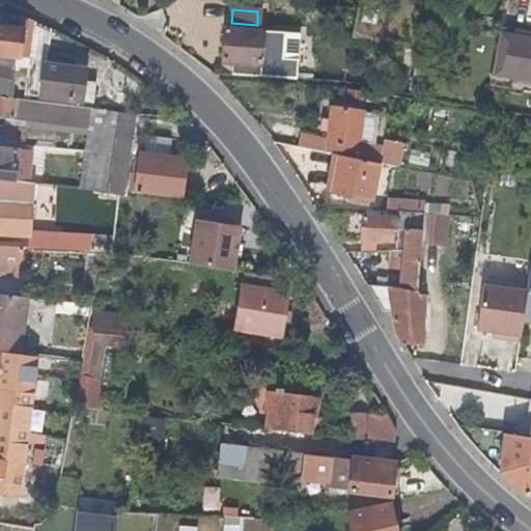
[(36,22),(23,18),(22,29),(0,27),(0,54),(18,56),(18,67),(30,70),(32,57),(36,22)]
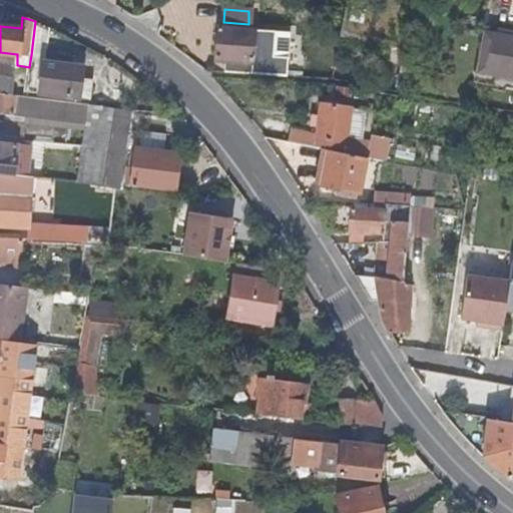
[(51,28),(35,21),(31,55),(47,56),(51,28)]
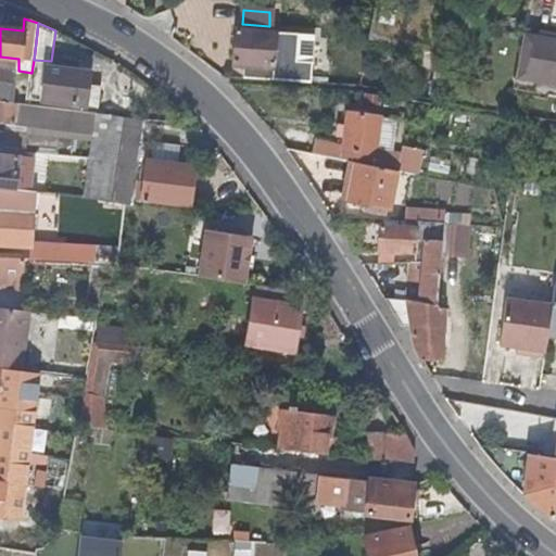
[(240,65),(240,76),(288,80),(294,80),(307,81),(308,59),(292,59),(293,34),(269,32),(242,30),(234,29),(231,64),(240,65)]
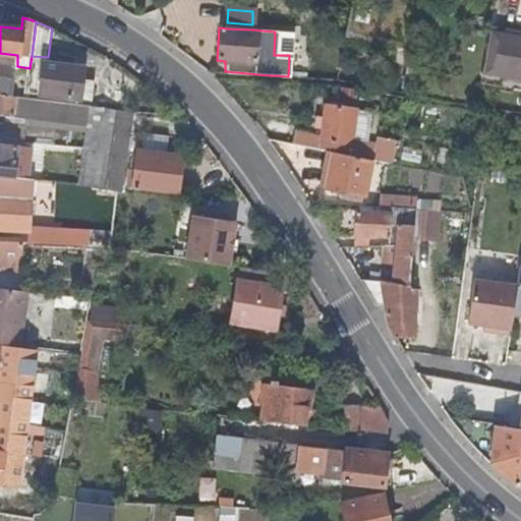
[(520,43),(512,43),(509,58),(491,57),(489,79),(520,82),(520,43)]
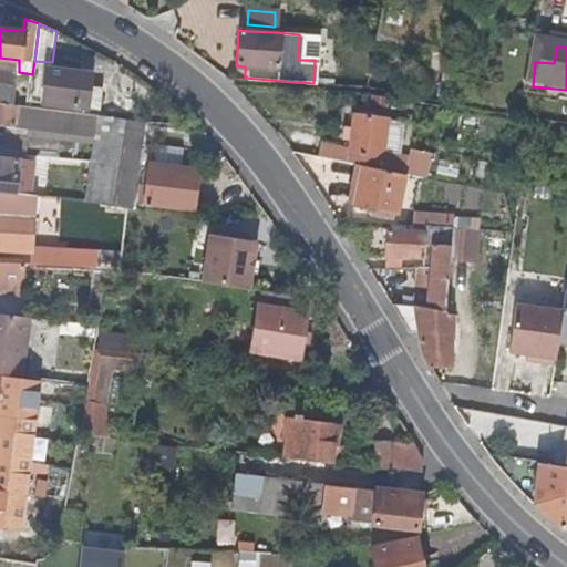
[(0,69),(0,102),(4,103),(7,83),(17,85),(19,72),(0,69)]
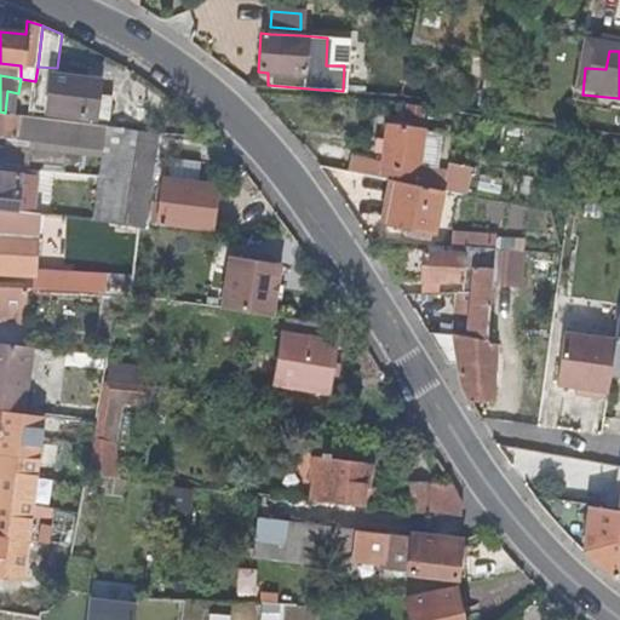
[(81,78),(58,75),(52,113),(98,119),(103,80),(81,78)]
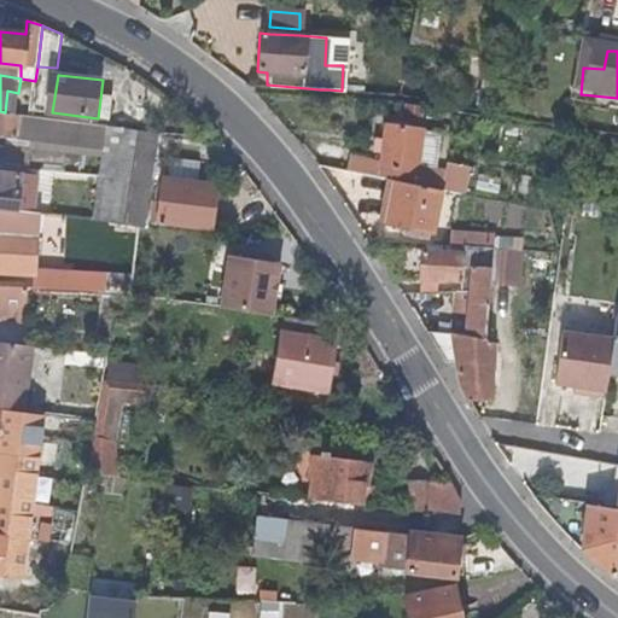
[(5,112),(0,111),(0,136),(10,139),(9,149),(6,168),(28,170),(31,149),(36,116),(31,116),(5,112)]
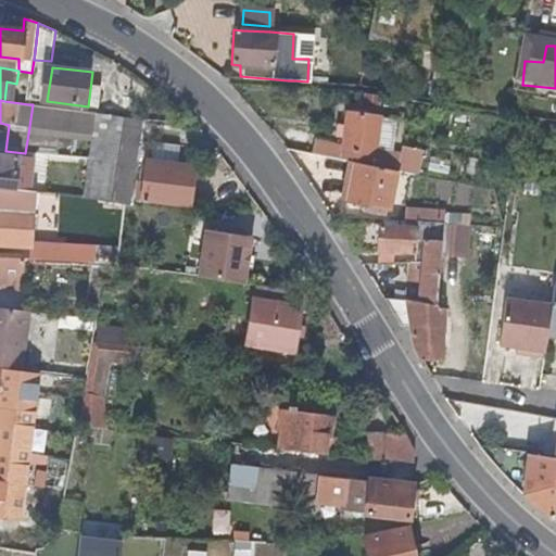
[(400,168),(420,173),(425,148),(403,143),(401,151),(377,147),(383,117),(348,111),(341,142),(316,138),(313,152),(340,158),(346,159),(400,168)]
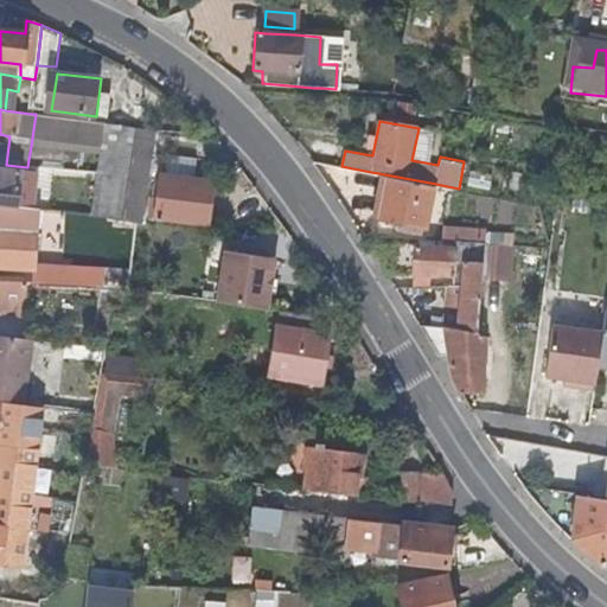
[(121,219),(135,127),(108,123),(100,176),(93,216),(121,219)]
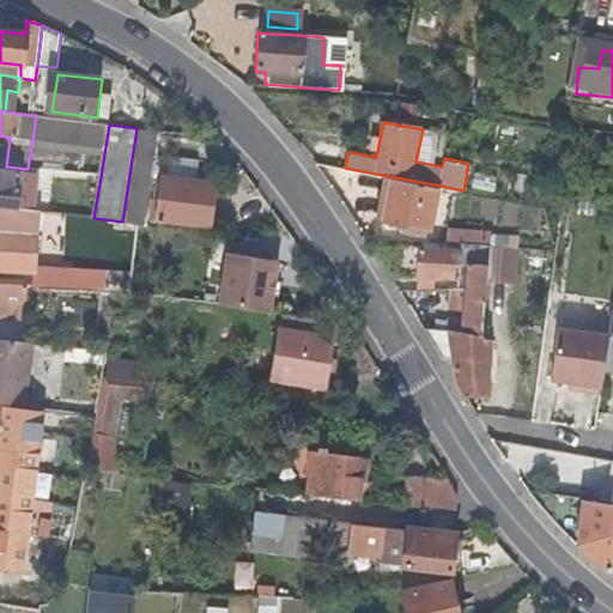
[(150,223),(163,131),(137,128),(122,222),(141,222),(150,223)]
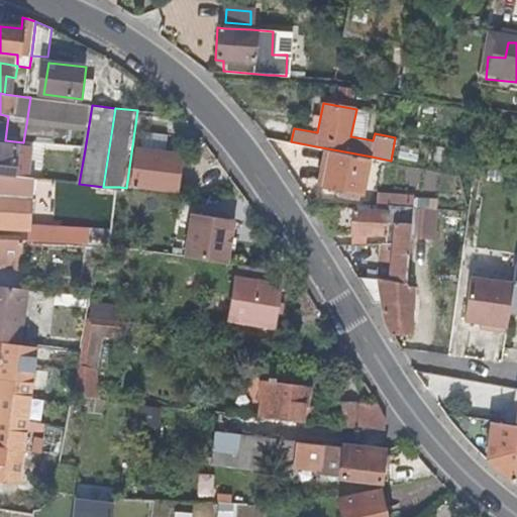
[(71,130),(26,124),(23,142),(69,147),(71,130)]
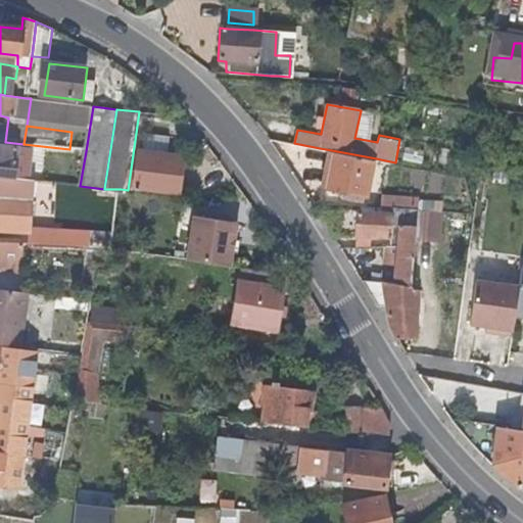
[(0,176),(12,178),(15,146),(0,144),(0,176)]
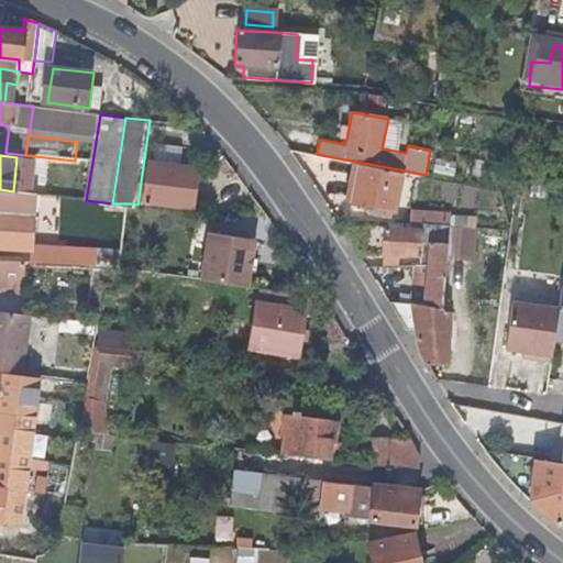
[(405,170),(351,161),(343,198),(349,198),(349,200),(368,202),(367,211),(390,216),(392,209),(396,210),(405,170)]
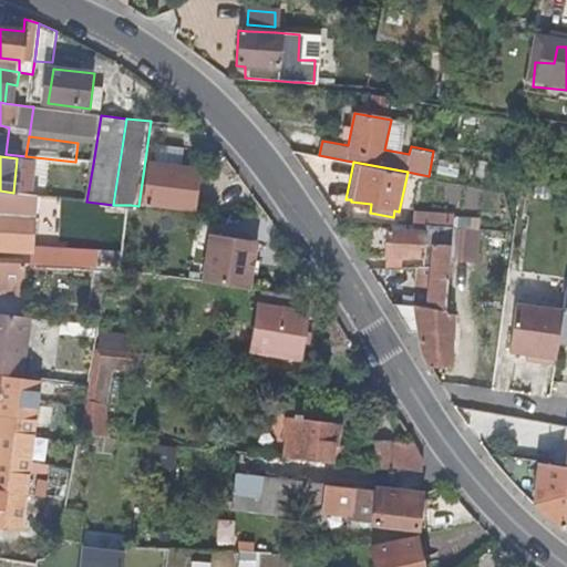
[(203,177),(150,171),(145,204),(197,210),(203,177)]
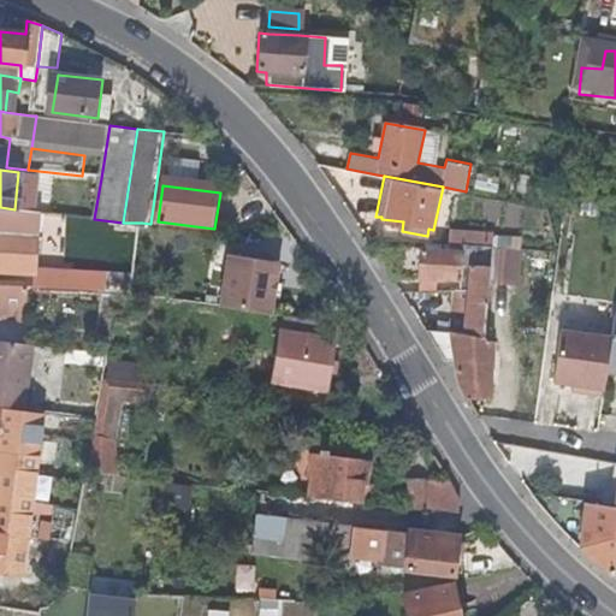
[(33,230),(0,226),(0,271),(28,273),(33,230)]
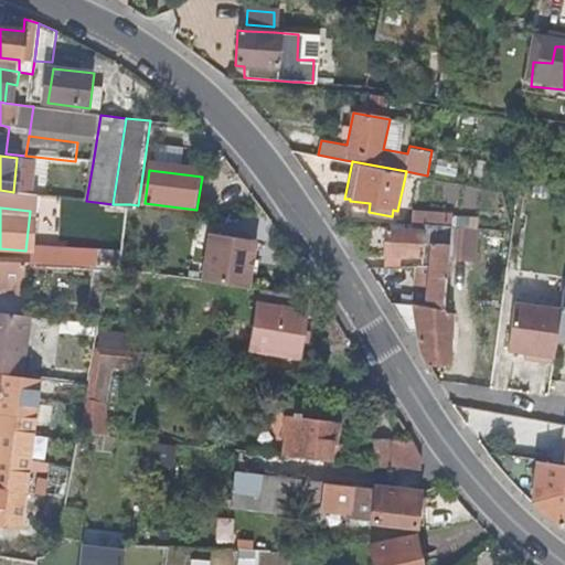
[(450,242),(451,230),(422,227),(422,234),(369,230),(366,256),(419,262),(418,273),(428,273),(432,241),(450,242)]
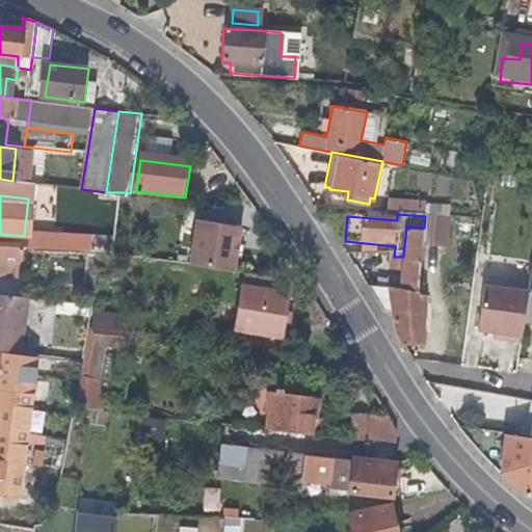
[(197,222),(192,266),(237,271),(239,255),(240,243),(241,227),(197,222)]
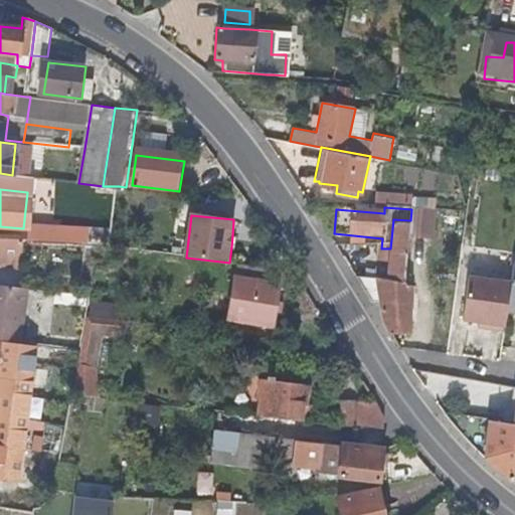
[(388,270),(388,276),(406,279),(407,270),(410,220),(393,219),(390,248),(389,258),(377,258),(376,268),(388,270)]
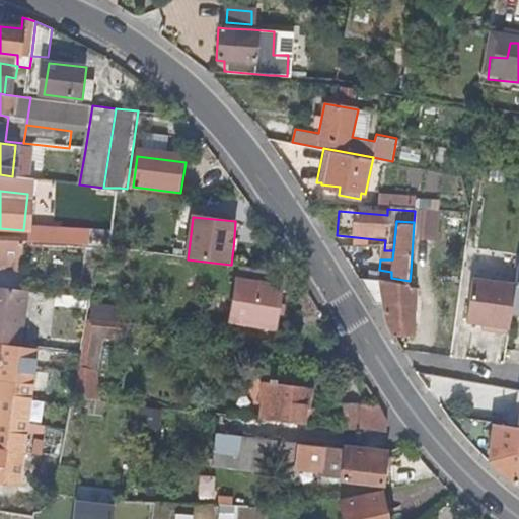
[(25,245),(0,241),(0,265),(4,266),(5,269),(21,272),(25,245)]
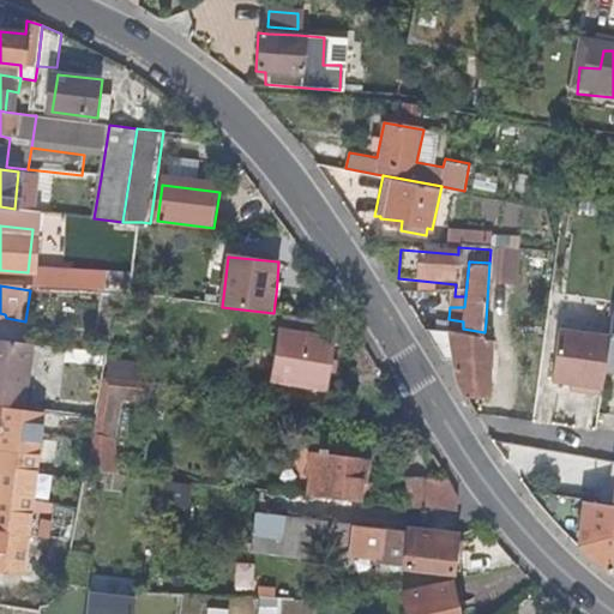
[(335,319),(281,313),(272,383),(325,389),(335,319)]
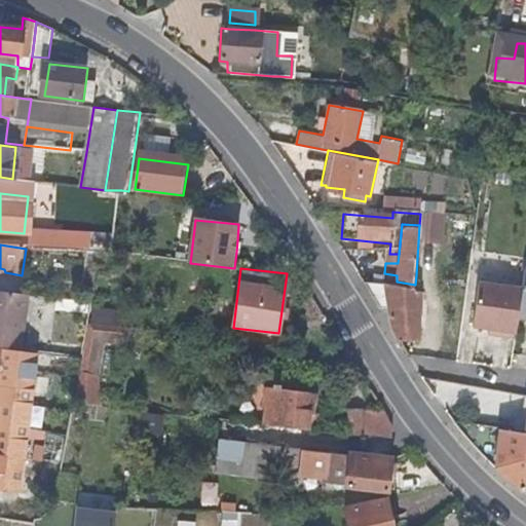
[(390,328),(396,338),(420,340),(423,286),(415,285),(397,282),(367,277),(379,307),(388,309),(390,328)]
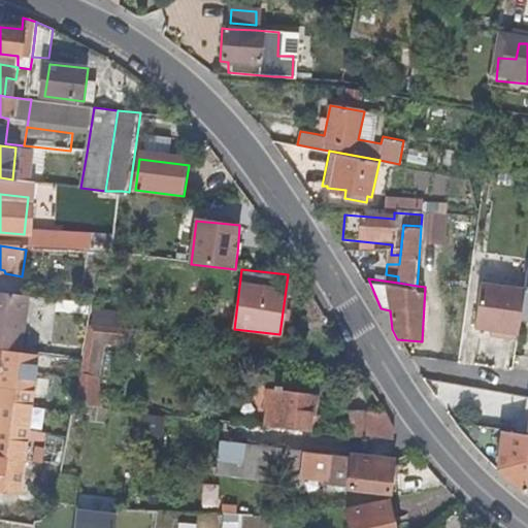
[(498,335),(518,338),(520,318),(521,312),(524,288),(481,282),(474,326),(498,330),(498,335)]
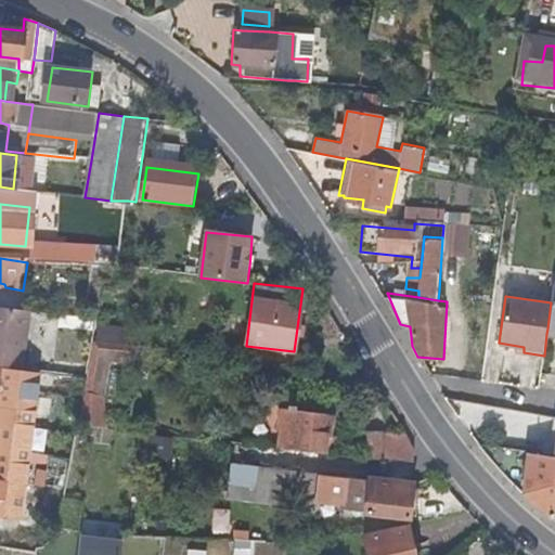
[(0,305),(0,368),(22,372),(22,366),(28,309),(0,305)]
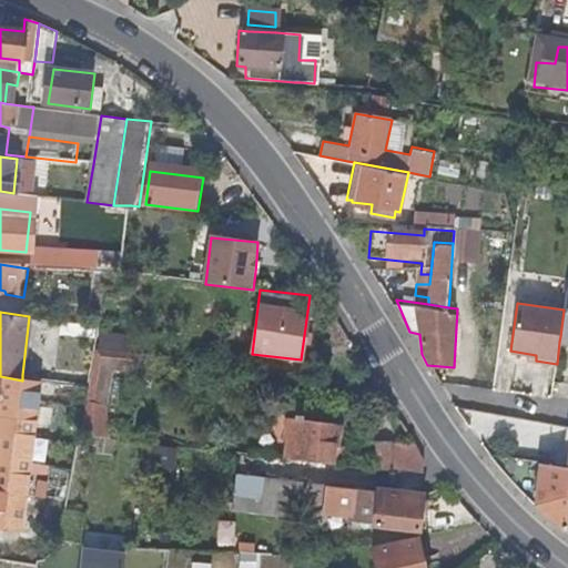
[(0,376),(0,529),(22,533),(43,384),(22,381),(0,376)]
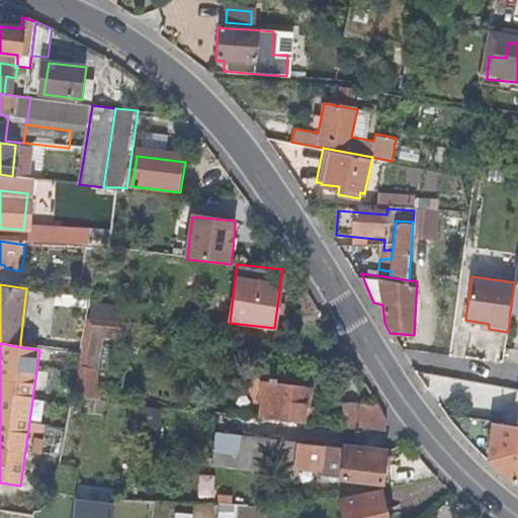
[(77,356),(65,354),(63,376),(64,378),(74,379),(76,363),(77,356)]
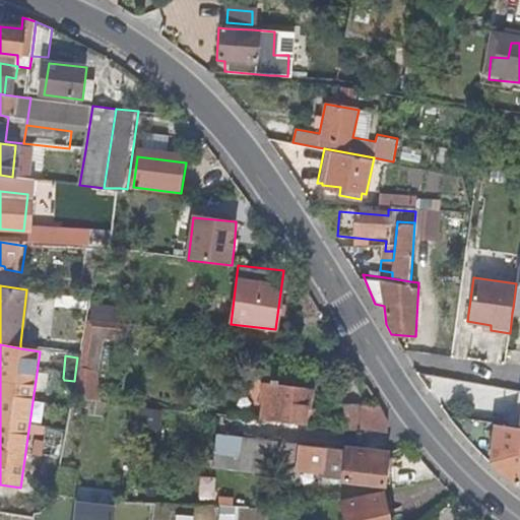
[(261,384),(301,387),(301,382),(281,380),(281,378),(262,376),(261,384)]
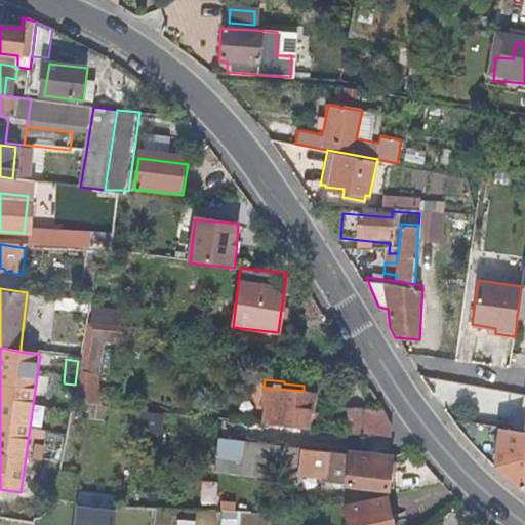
[(263,410),(261,428),(306,433),(307,413),(310,414),(312,394),(263,389),(260,408),(263,410)]
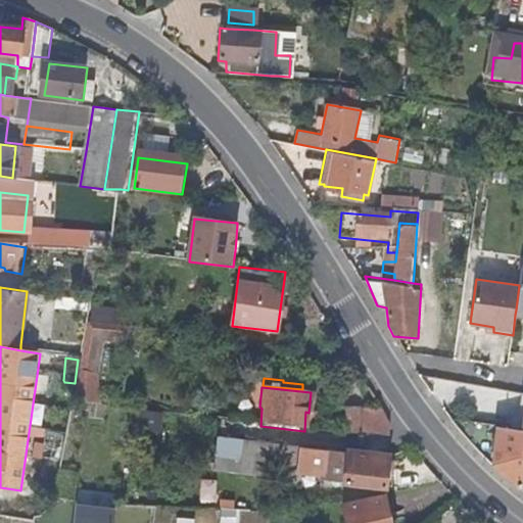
[(348,435),(360,436),(361,407),(351,406),(348,435)]
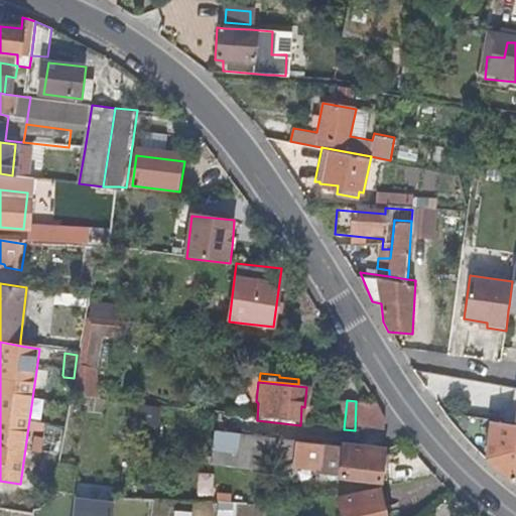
[(382,416),(379,404),(359,401),(356,428),(382,429),(383,417),(382,416)]
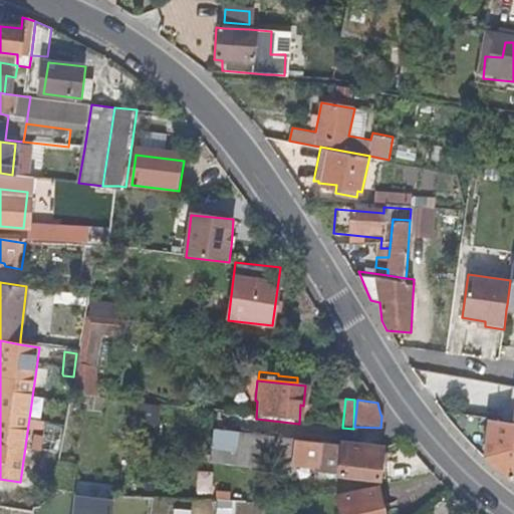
[(38,449),(57,453),(63,424),(44,421),(38,449)]
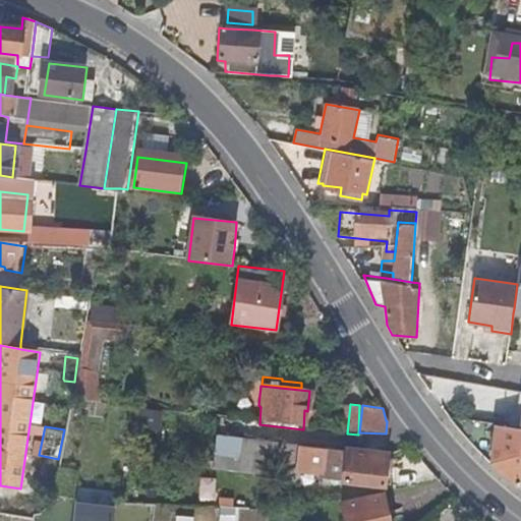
[(490,465),(519,488),(520,471),(520,429),(496,427),(490,465)]
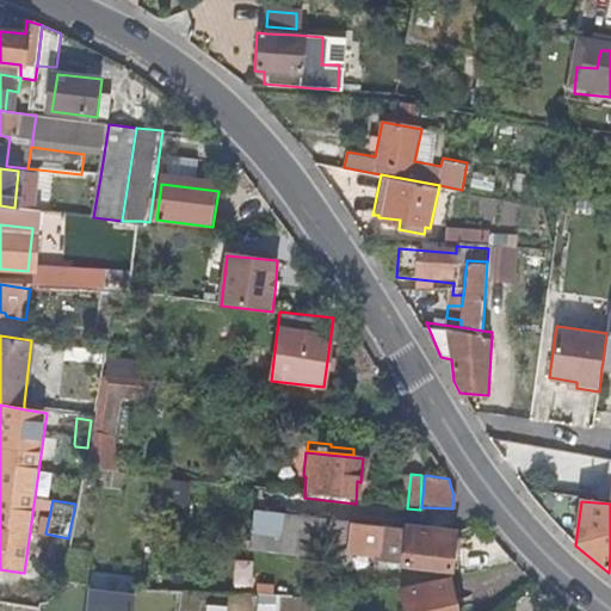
[(345,561),(368,550),(370,523),(253,510),(248,550),(345,561)]
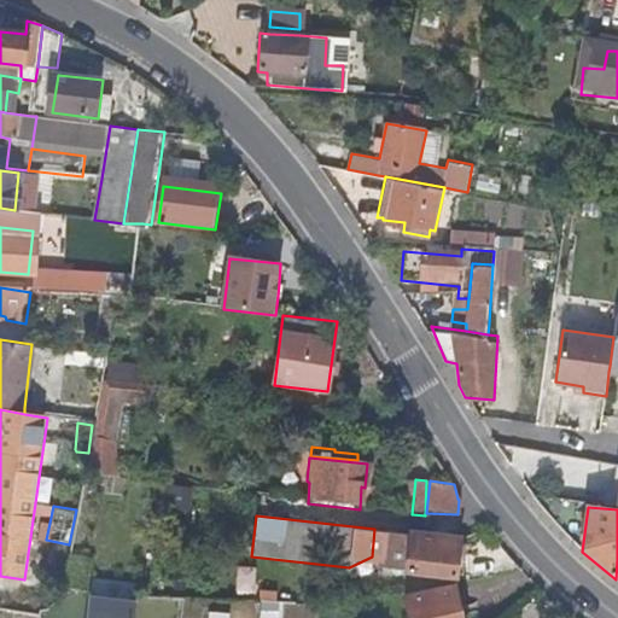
[(374,529),(372,557),(375,554),(379,555),(379,571),(450,577),(455,538),(374,529)]
